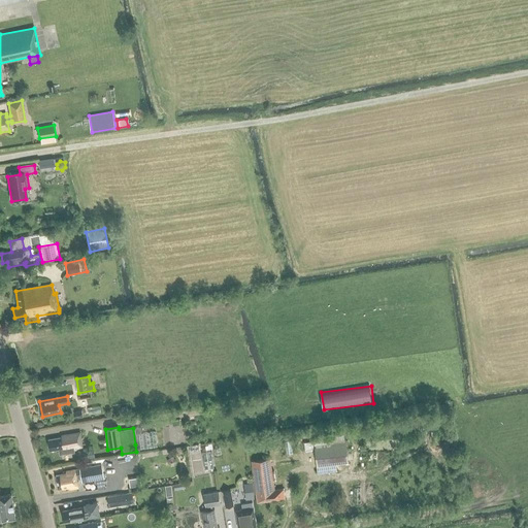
[(48,439),(51,451),(59,450),(60,454),(74,452),(74,450),(83,449),(80,433),(62,435),(62,437),(48,439)]
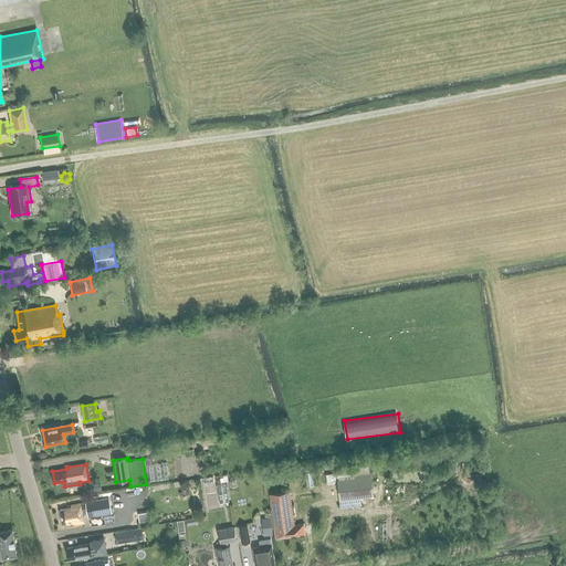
[(337,473),(326,474),(327,483),(337,482),(337,480),(337,473)]
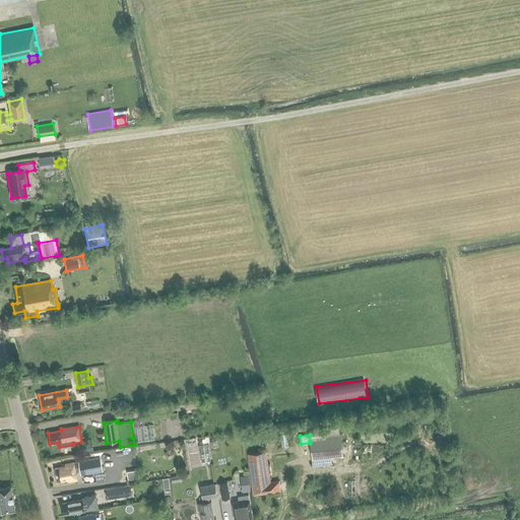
[(340,438),(310,441),(310,443),(312,457),(342,454),(340,438)]
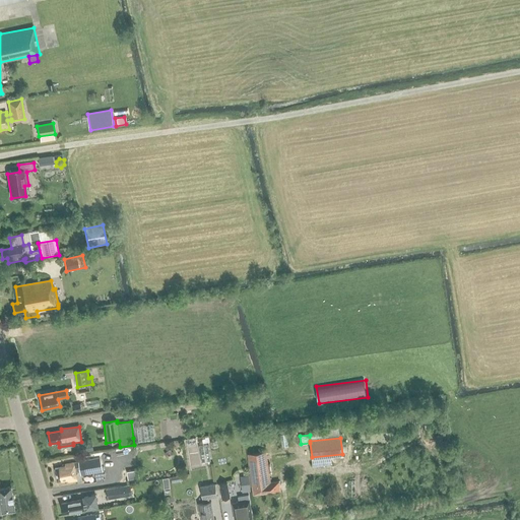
[(224,444),(214,445),(216,464),(226,463),(224,444)]
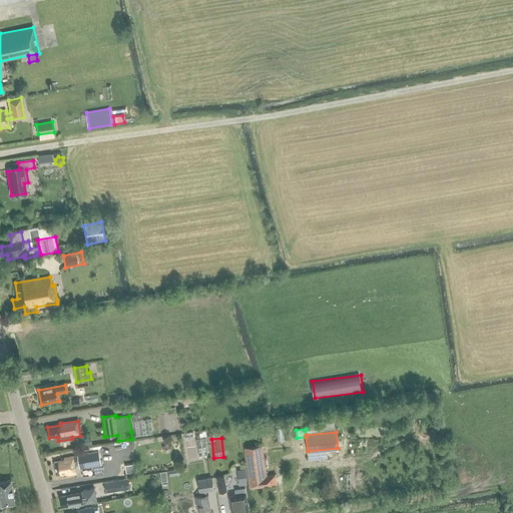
[(172,450),(167,444),(161,448),(166,454),(172,450)]
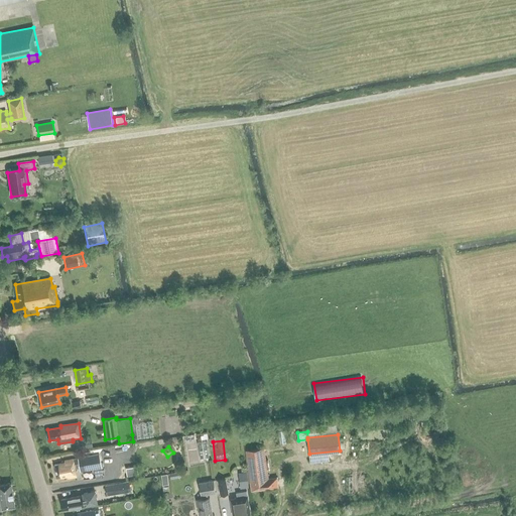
[(263,446),(263,448),(246,450),(251,491),(277,488),(276,478),(268,479),(266,469),(269,469),(268,461),(265,461),(263,446)]
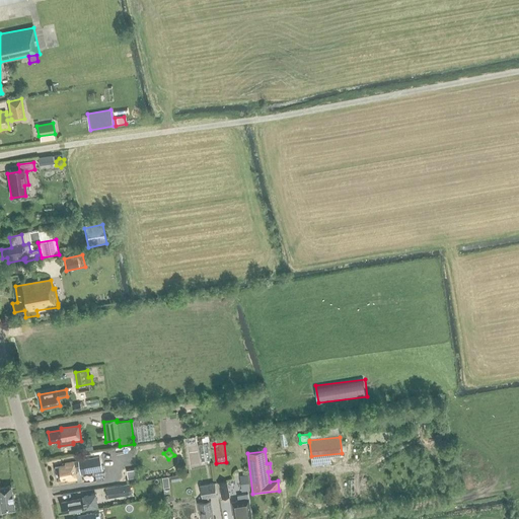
[(99,457),(99,456),(103,450),(90,452),(90,454),(78,456),(78,460),(99,457)]
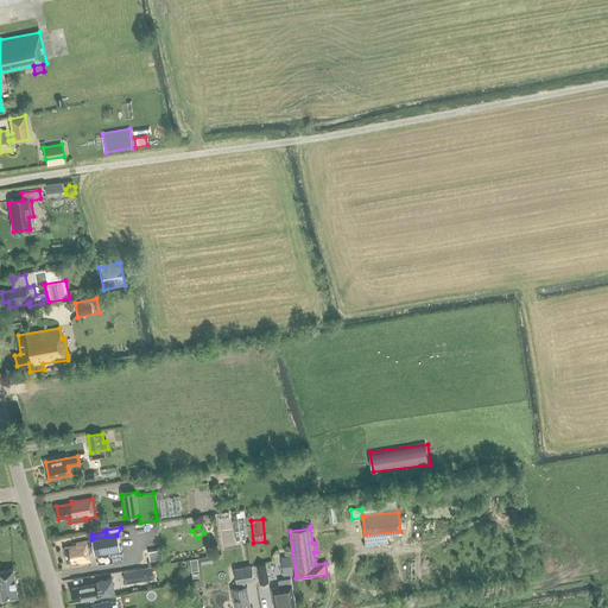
[(76,548),(65,549),(68,563),(80,561),(80,564),(90,562),(88,551),(94,550),(94,555),(111,552),(119,551),(116,536),(92,539),(92,542),(76,544),(76,548)]
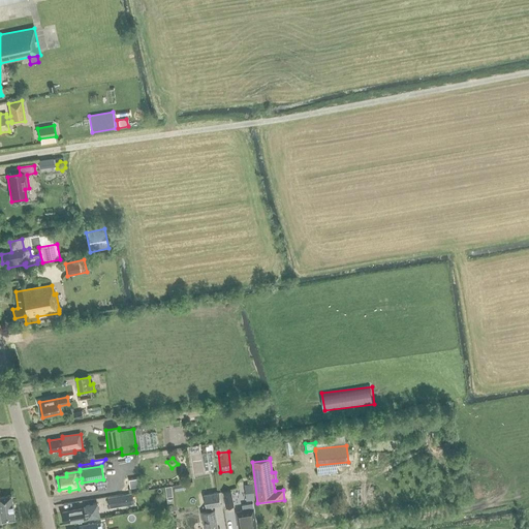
[(128,479),(130,489),(142,487),(141,477),(128,479)]
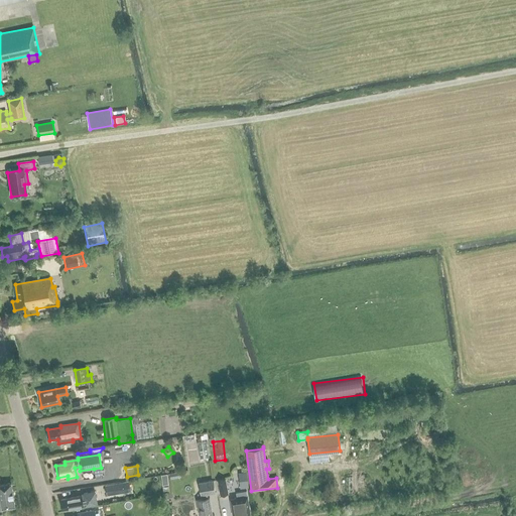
[(101,468),(94,469),(96,478),(103,477),(101,468)]
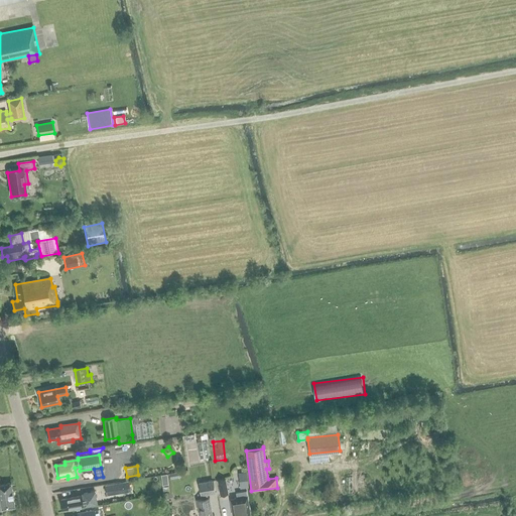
[(228,495),(225,479),(217,481),(220,496),(228,495)]
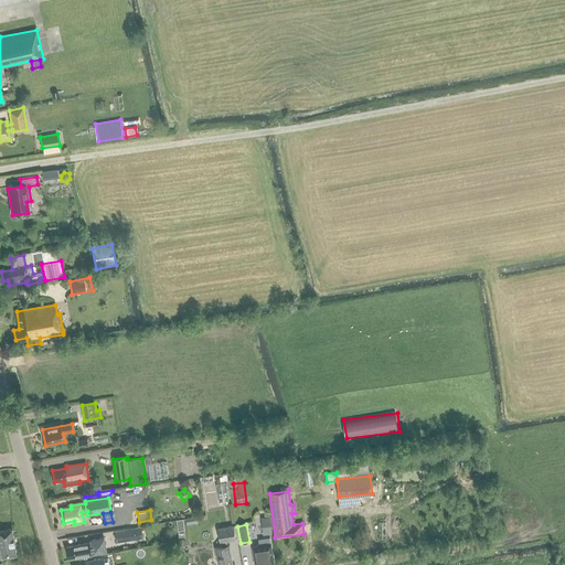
[(272,525),(263,526),(264,535),(273,534),(272,525)]
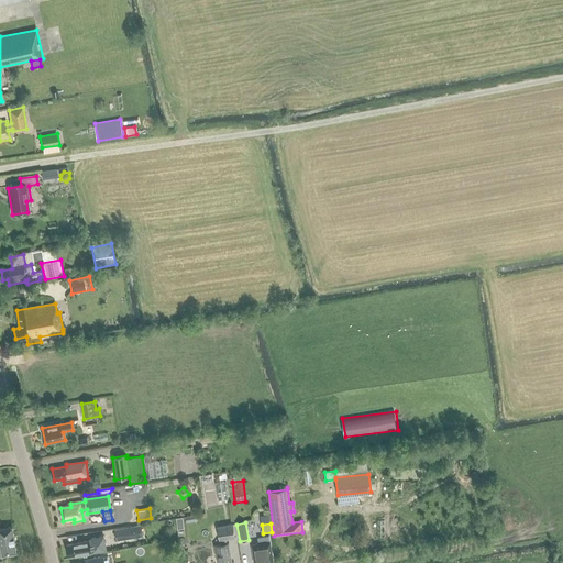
[(142,526),(116,529),(117,540),(143,537),(142,526)]
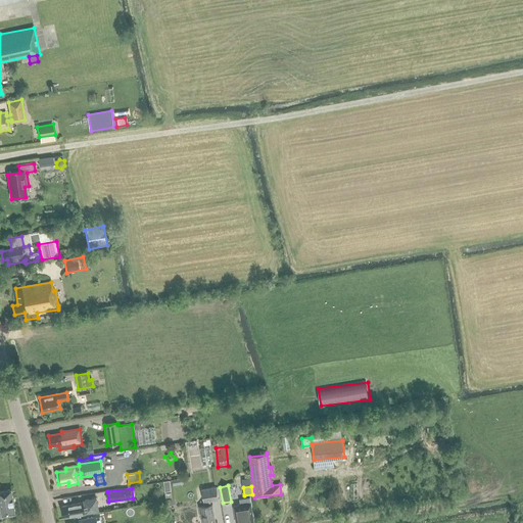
[(215,522),(212,506),(210,506),(210,502),(219,501),(217,488),(202,490),(204,503),(205,507),(199,508),(201,519),(202,519),(203,522),(215,522)]
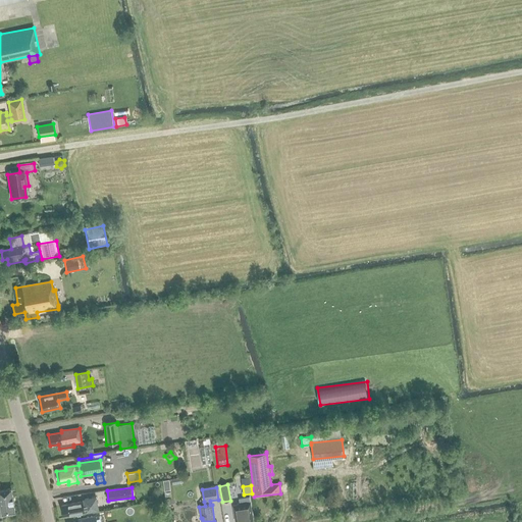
[(0,521),(3,521),(3,520),(2,520),(2,516),(4,516),(3,514),(15,512),(11,488),(0,490),(0,521)]
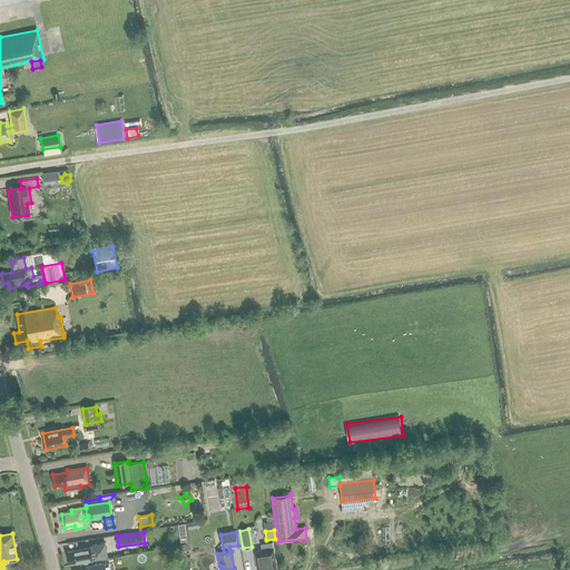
[(91,548),(68,552),(70,563),(94,559),(94,554),(95,554),(95,557),(107,554),(106,542),(94,544),(95,551),(92,551),(91,548)]
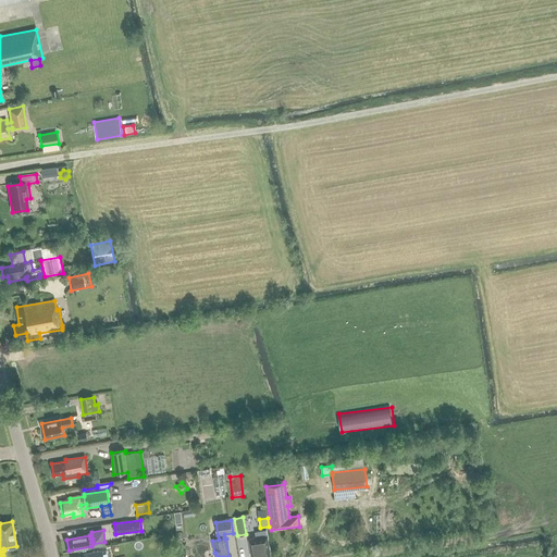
[(255,532),(256,539),(249,540),(251,556),(260,556),(271,556),(267,530),(255,532)]
